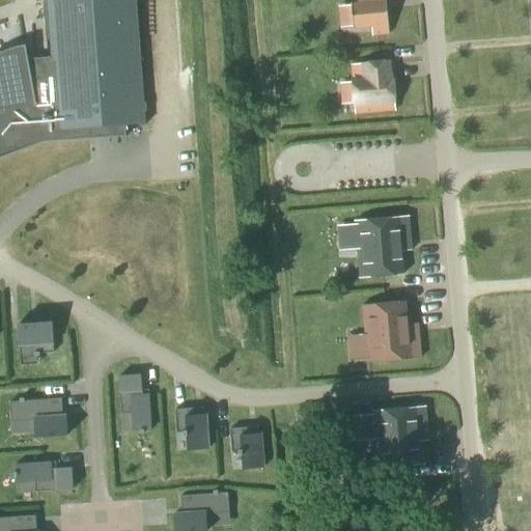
[(21,42),(14,44),(3,48),(0,49),(0,159),(8,156),(36,145),(44,143),(90,139),(90,137),(96,136),(124,135),(124,137),(127,137),(126,124),(147,123),(137,0),(47,0),(53,55),(48,56),(30,57),(27,40),(21,42)]
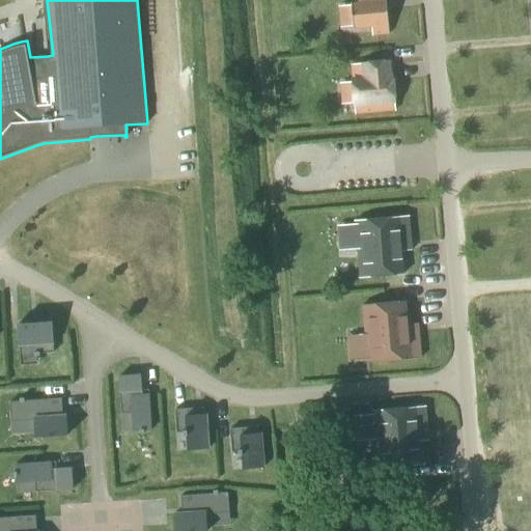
[(352,3),(354,29),(372,27),(373,35),(390,34),(386,0),(359,0),(360,2),(352,3)]
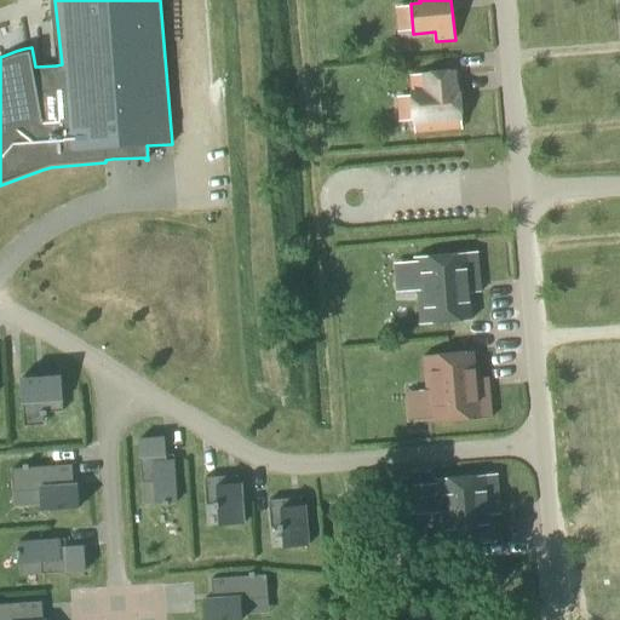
[(411,93),(414,133),(461,128),(458,89),(455,90),(454,72),(411,75),(412,93),(411,93)]
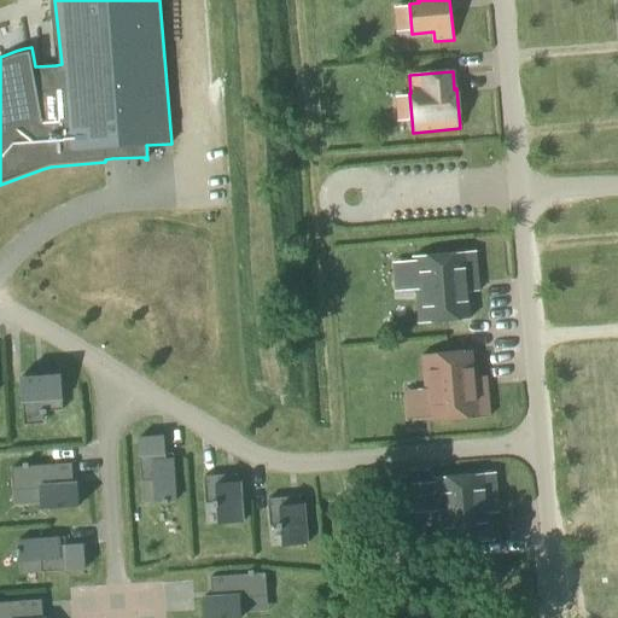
[(413,257),(419,324),(470,320),(466,280),(478,279),(476,251),(413,257)]
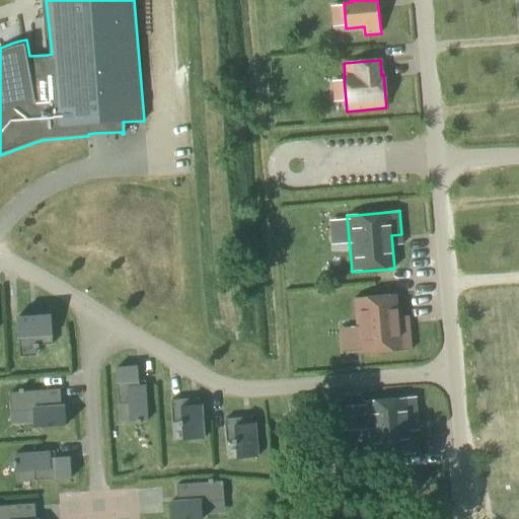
[(396,294),(354,298),(359,355),(412,350),(410,326),(399,327),(396,294)]
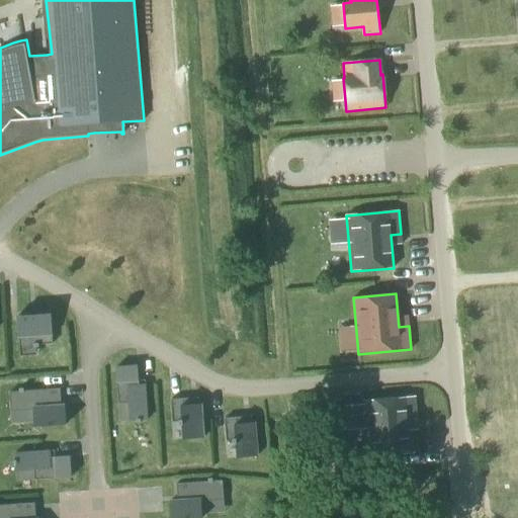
[(17,316),(19,346),(33,345),(33,348),(38,347),(38,345),(53,344),(51,309),(35,310),(35,315),(17,316)]
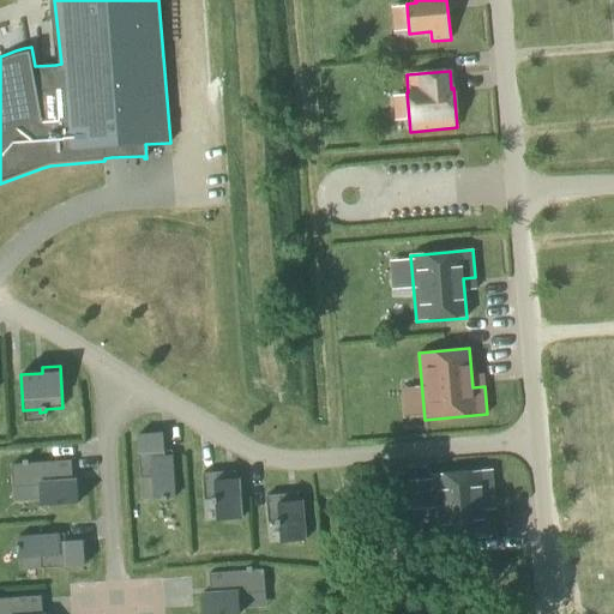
[(152,477),(154,499),(162,499),(162,501),(167,501),(167,498),(175,498),(173,457),(164,458),(162,433),(138,435),(140,477),(152,477)]
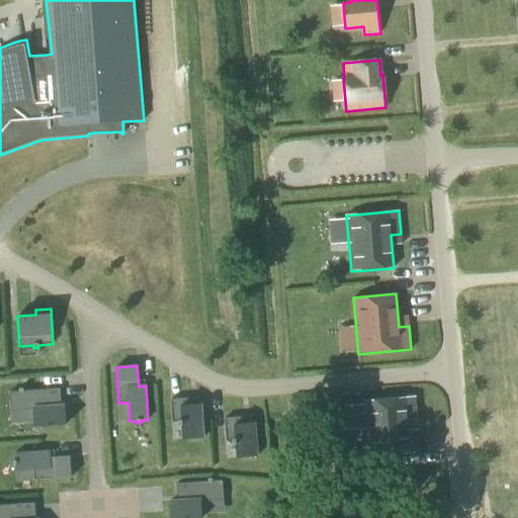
[(19,392),(9,392),(11,412),(33,410),(34,427),(66,424),(64,405),(62,405),(61,387),(23,391),(23,389),(19,389),(19,392)]
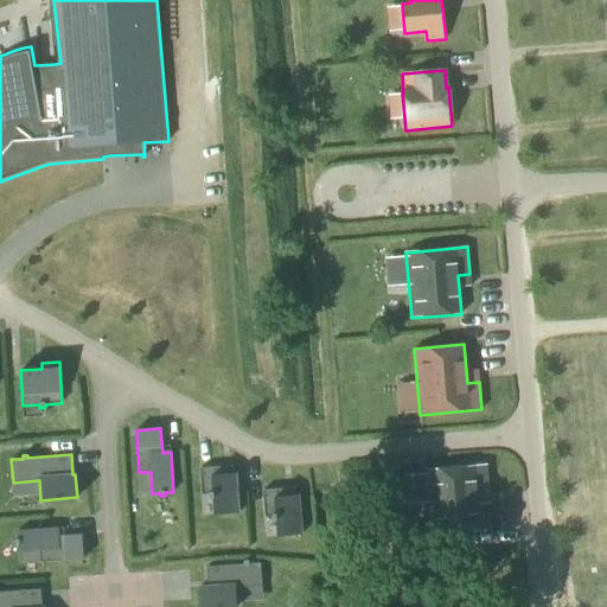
[(425,470),(430,536),(480,531),(477,492),(489,491),(486,465),(425,470)]
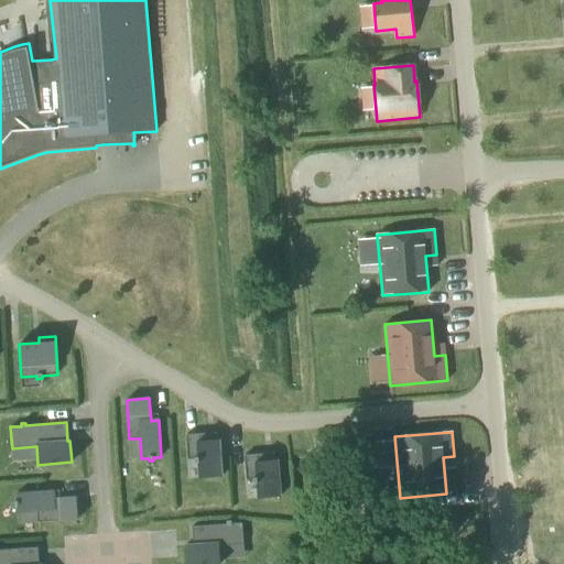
[(186,434),(187,443),(196,443),(197,457),(194,457),(195,463),(197,463),(198,478),(221,476),(219,441),(216,441),(216,433),(186,434)]
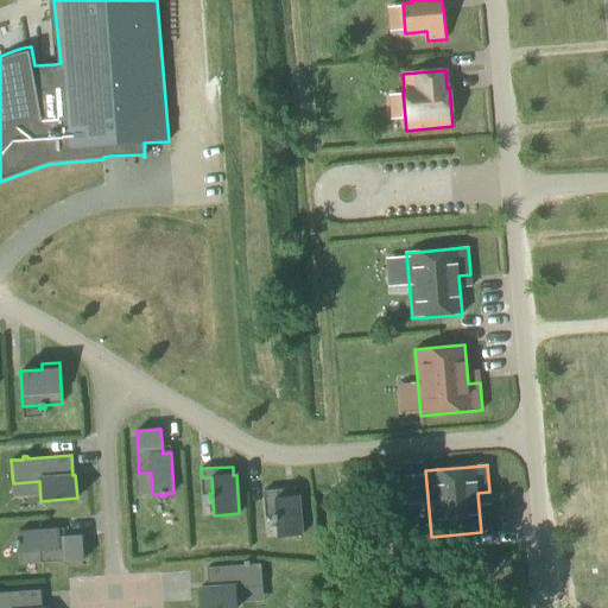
[(277,521),(277,537),(302,536),(299,496),(296,496),(296,488),(264,491),(265,500),(274,499),(276,514),(273,514),(273,521),(277,521)]
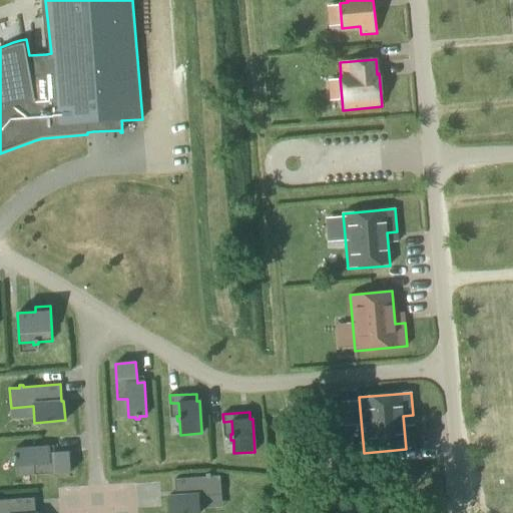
[(48,446),(14,449),(15,456),(13,456),(13,460),(15,460),(16,467),(34,465),(35,475),(71,472),(69,452),(48,453),(48,446)]
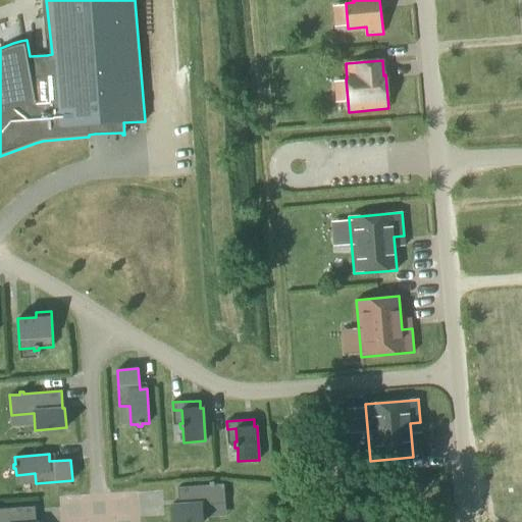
[(171,505),(172,521),(204,521),(203,505),(225,504),(224,483),(214,484),(214,481),(209,482),(210,484),(177,487),(179,504),(171,505)]
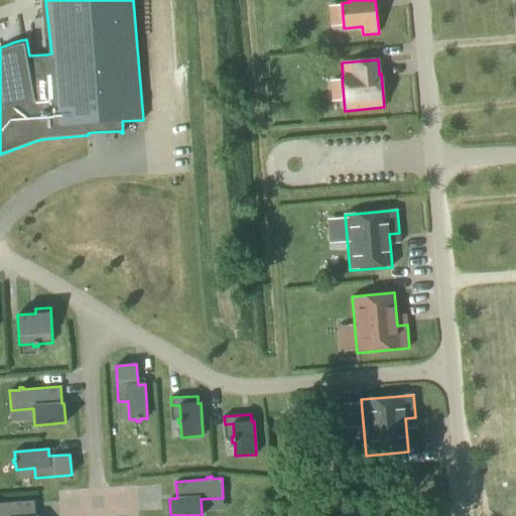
[(0,515),(35,515),(34,501),(0,503),(0,515)]
